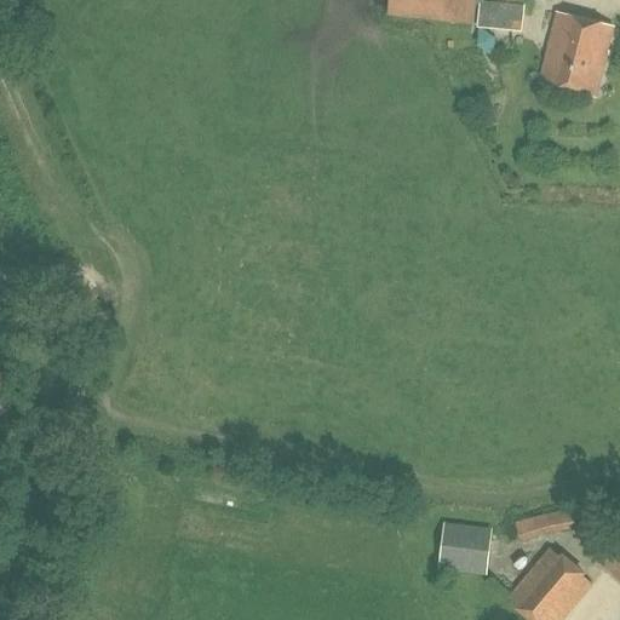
[(474,27),(477,0),(389,0),(388,16),(474,27)]
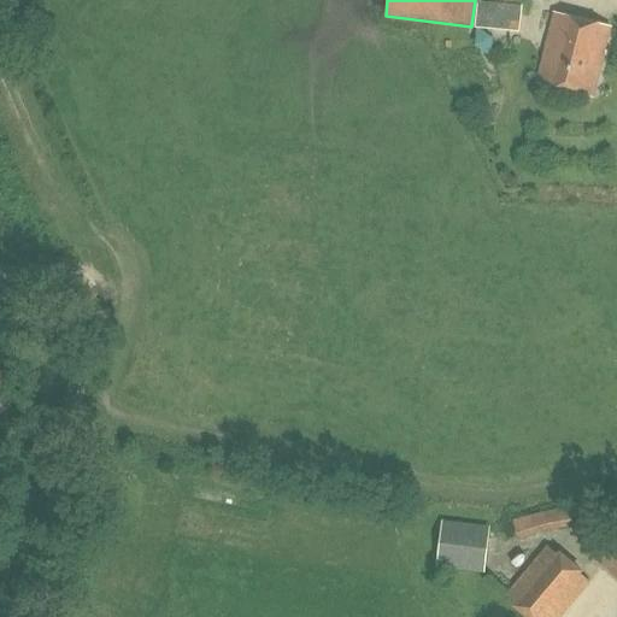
[(519,31),(522,6),(479,3),(476,28),(519,31)]
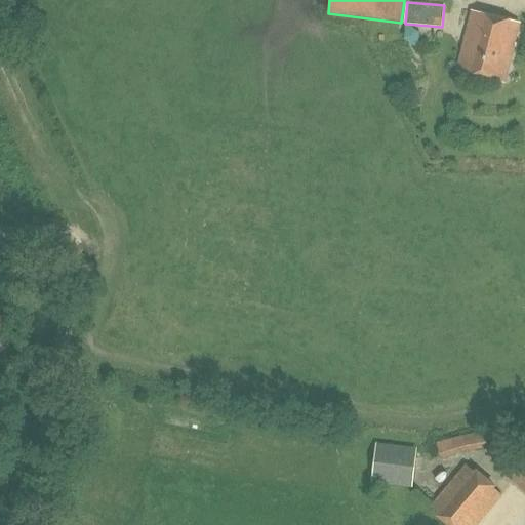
[(456,71),(505,83),(520,23),(473,10),(456,71)]
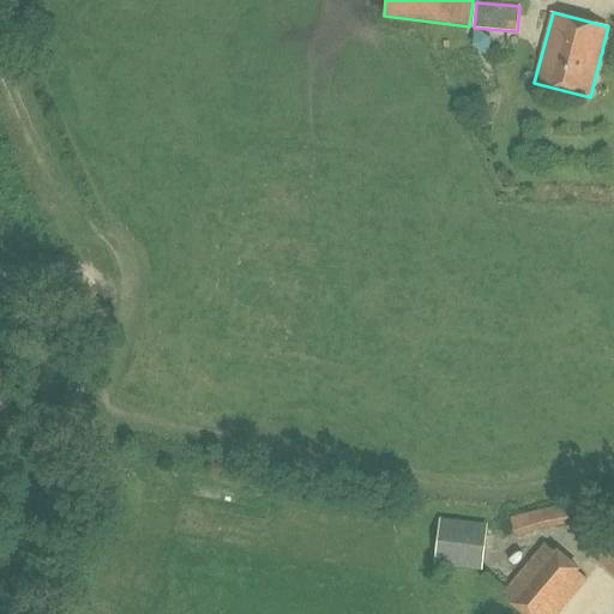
[(613,576),(613,523),(591,501),(565,528),(613,576)]
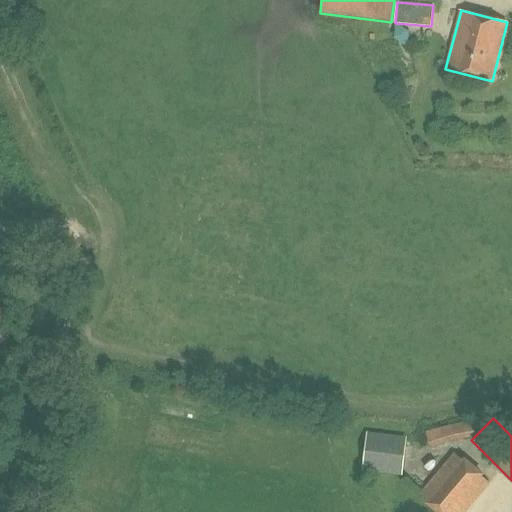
[(404,436),(369,431),(364,471),(401,475),(404,436)]
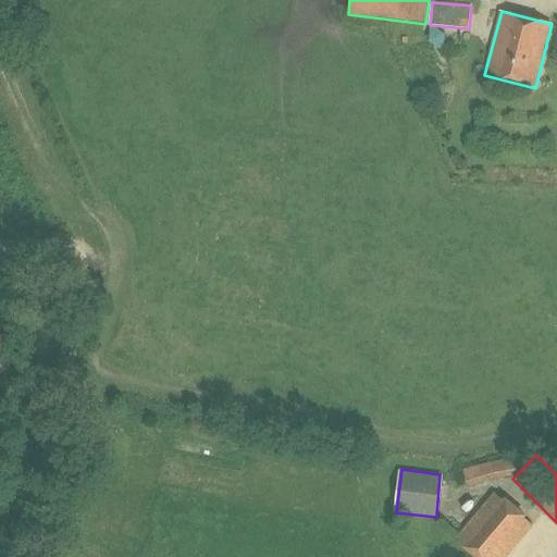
[(506,556),(533,525),(495,494),(458,539),(479,556),(506,556)]
